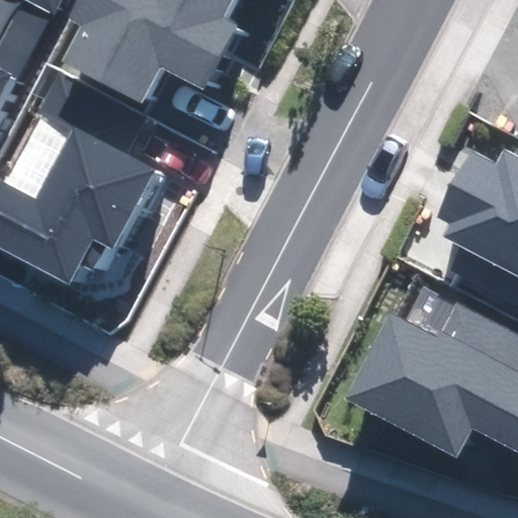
[(0,88),(45,6),(51,10),(56,0),(22,0),(24,1),(0,46),(0,88)]
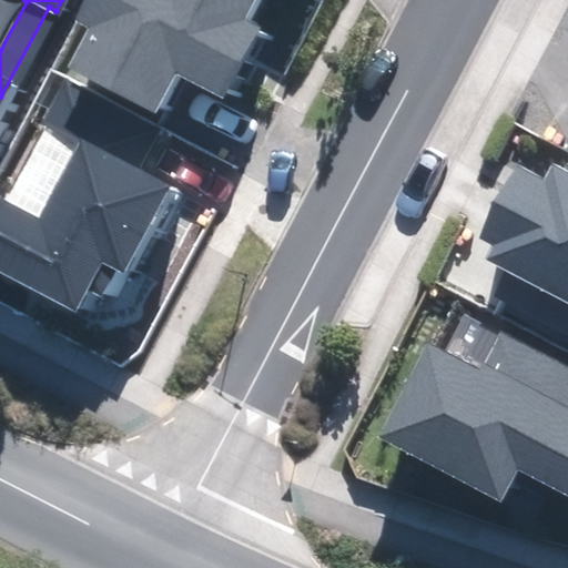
[(90,0),(78,23),(89,30),(71,63),(156,109),(174,75),(219,99),(256,29),(240,20),(250,0),(90,0)]
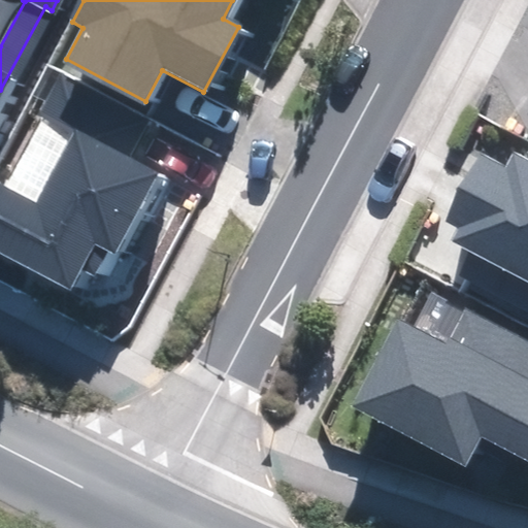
[(156,174),(76,132),(37,205),(0,185),(0,252),(68,289),(95,238),(116,249),(156,174)]
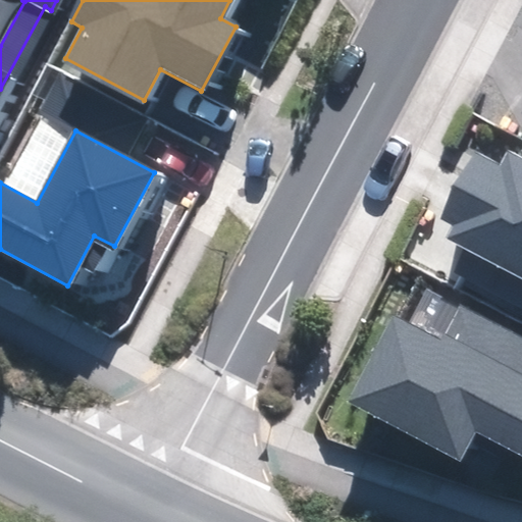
[(521,159),(507,152),(499,167),(477,157),(445,219),(457,225),(449,241),(521,277),(521,159)]
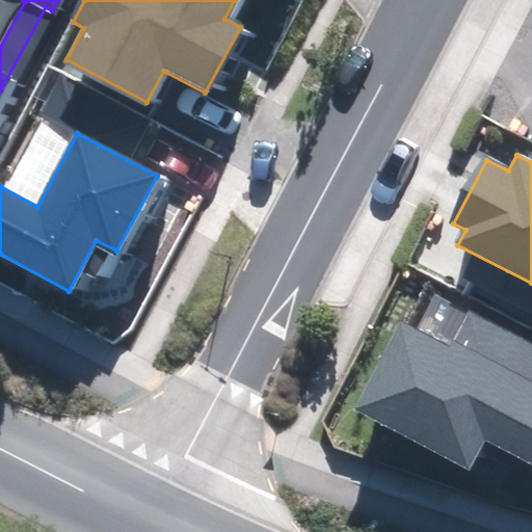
[(531,342),(470,311),(450,348),(399,321),(354,405),(469,466),(484,437),(531,462),(531,342)]
